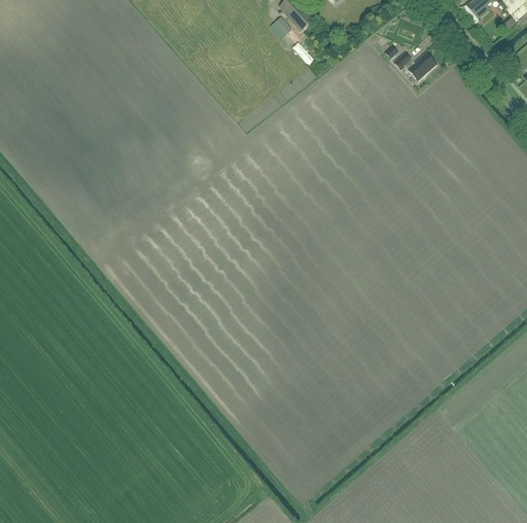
[(303,32),(316,20),(299,0),(288,0),(280,7),(303,32)]
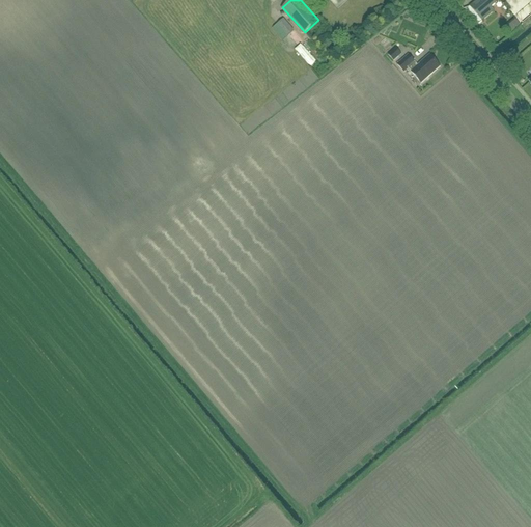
[(473,0),(470,3),(482,18),(494,8),(491,5),(495,1),(494,0),(473,0)]
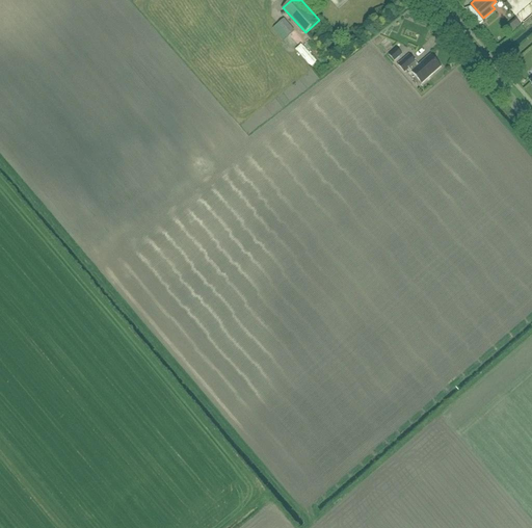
[(277,5),(266,12),(272,22),(284,15),(277,5)]
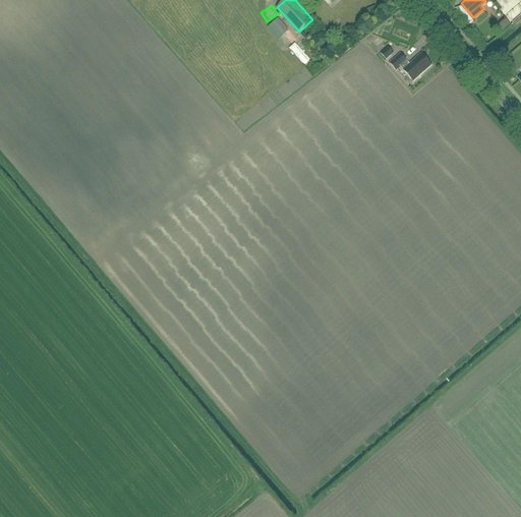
[(281,33),(288,26),(279,15),(272,21),(281,33)]
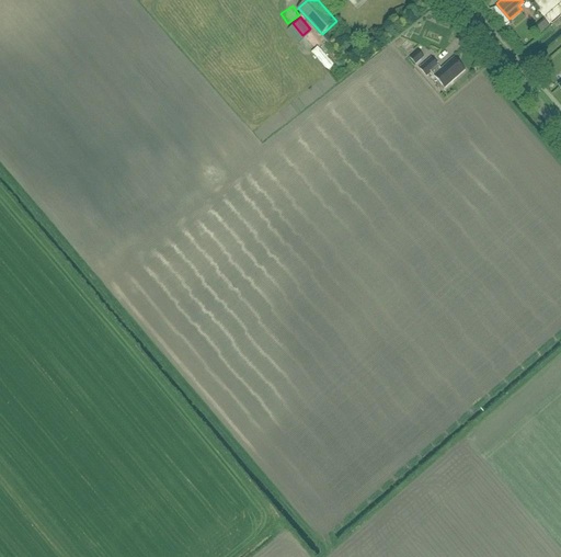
[(302,38),(308,46),(320,36),(315,30),(302,38)]
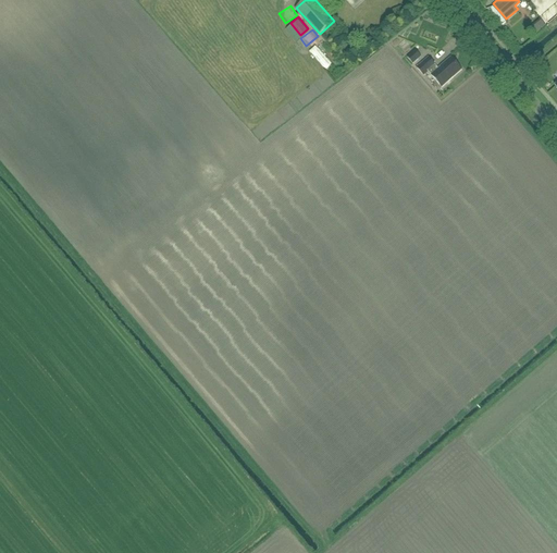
[(413,61),(418,57),(412,50),(407,54),(413,61)]
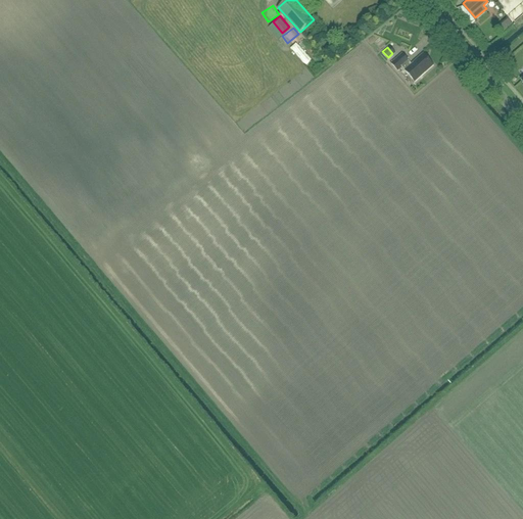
[(415,79),(433,62),(423,51),(412,61),(409,58),(402,51),(391,61),(397,68),(401,64),(415,79)]
